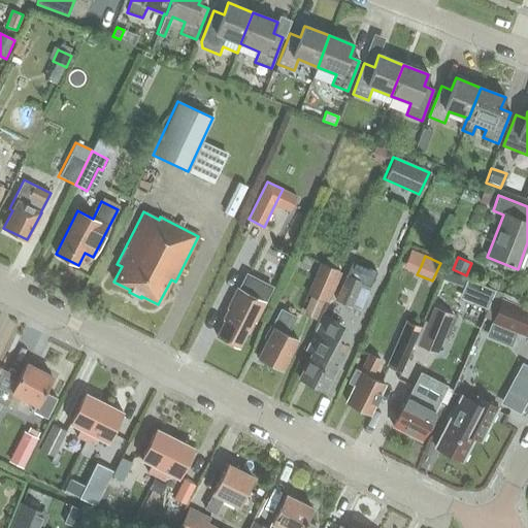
[(319,262),(305,293),(309,295),(323,301),(324,301),(337,270),(335,269),(324,265),(319,262)]
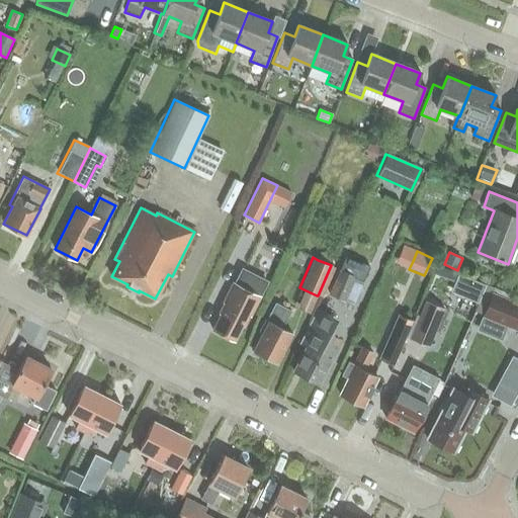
[(454,282),(458,274),(440,266),(436,275),(454,282)]
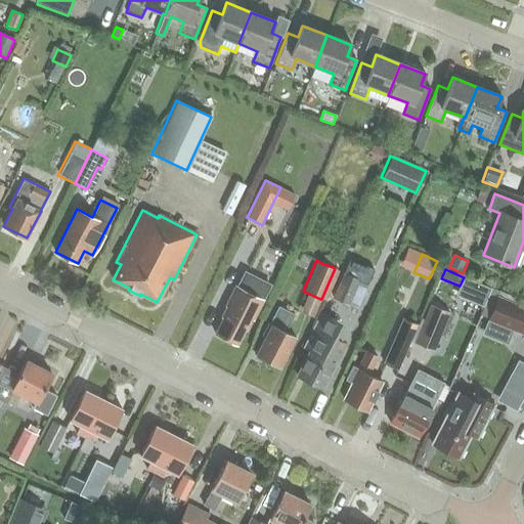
[(235,288),(237,289),(228,308),(226,307),(221,317),(222,318),(215,334),(237,345),(245,330),(247,331),(270,285),(245,271),(235,288)]
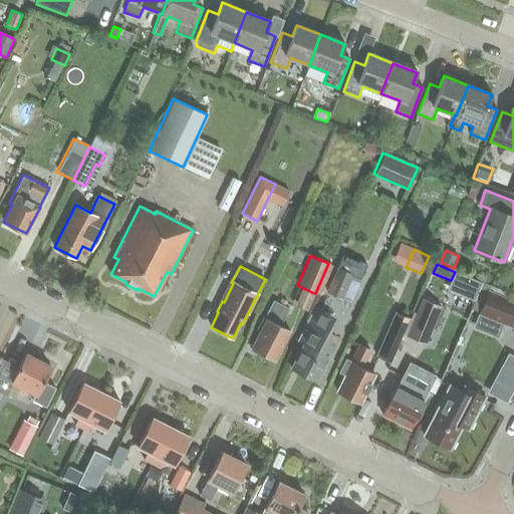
[(351,275),(334,268),(325,291),(342,298),(351,275)]
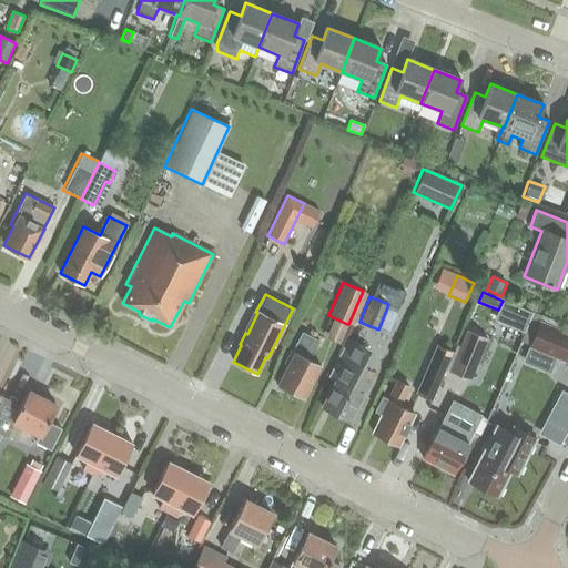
[(567,357),(567,334),(536,322),(527,347),(566,363),(567,357)]
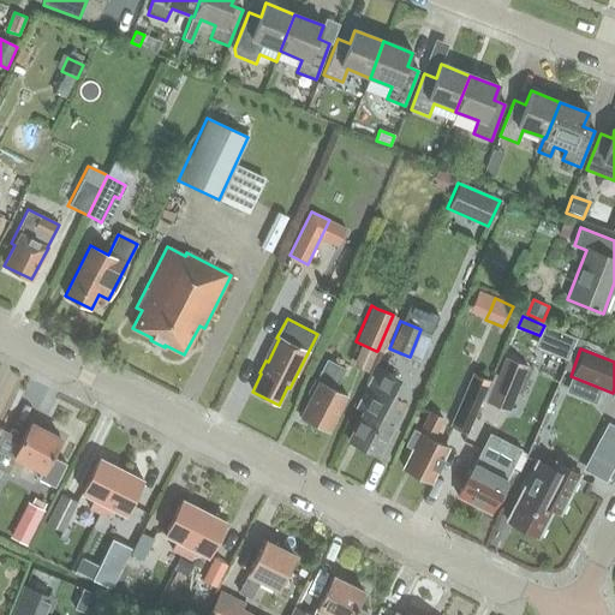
[(509,412),(529,368),(505,357),(485,402),(509,412)]
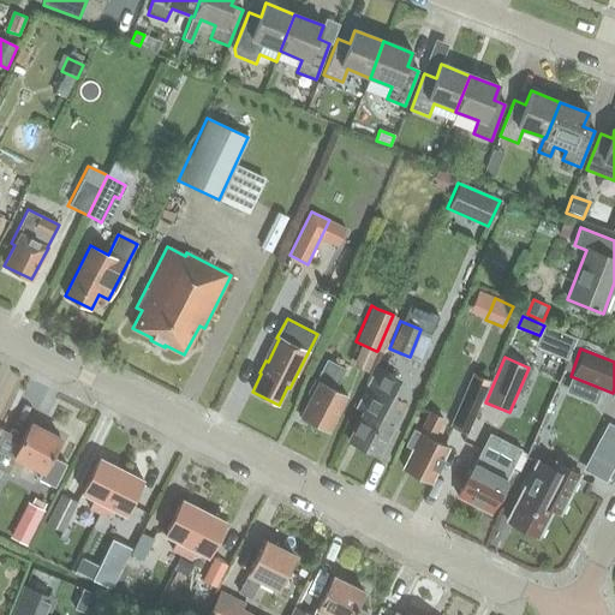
[(345,369),(339,365),(326,359),(315,381),(308,394),(311,395),(300,416),(329,430),(346,395),(334,390),(345,369)]
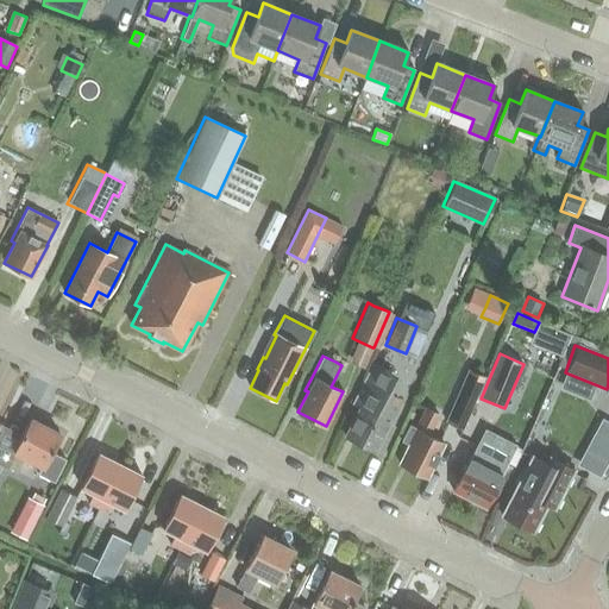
[(399,402),(384,395),(393,378),(371,368),(353,403),(359,407),(345,437),(375,451),(399,402)]
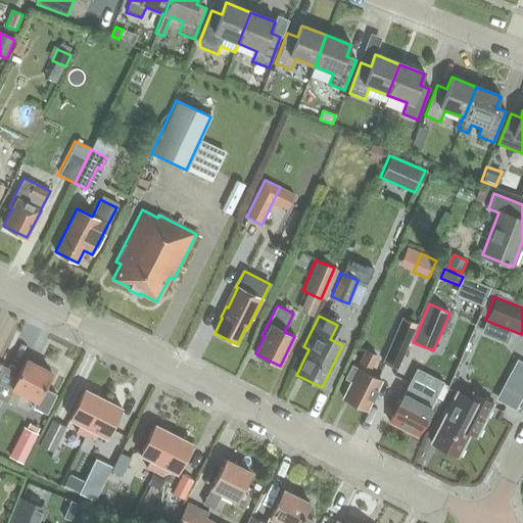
[(382,363),(397,369),(417,325),(401,318),(382,363)]
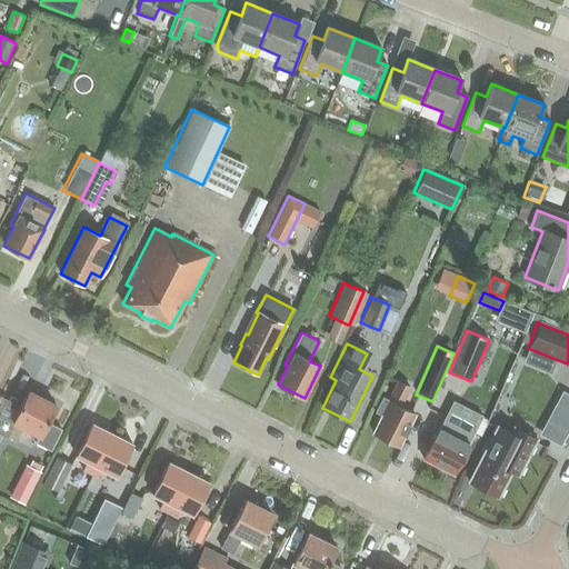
[(399,447),(415,415),(400,407),(410,388),(398,382),(388,401),(380,397),(373,411),(382,416),(372,433),(399,447)]
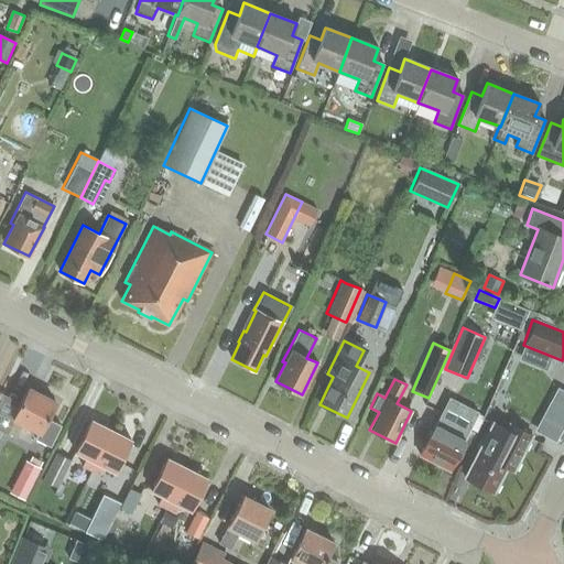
[(13,420),(7,433),(17,438),(23,424),(40,433),(35,441),(49,447),(60,425),(46,419),(55,402),(29,389),(21,404),(13,420)]
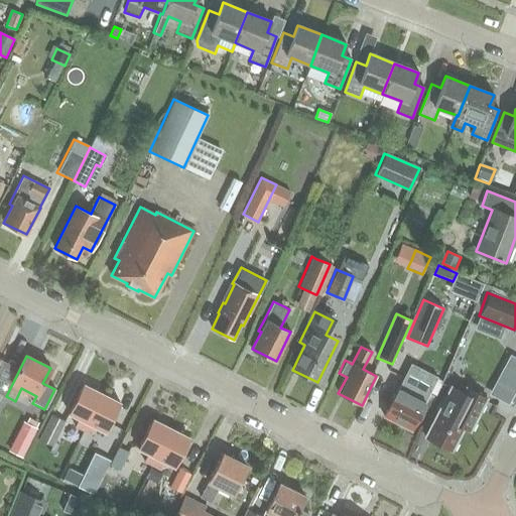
[(411,430),(423,406),(430,392),(437,378),(411,365),(396,393),(396,392),(384,416),(411,430)]
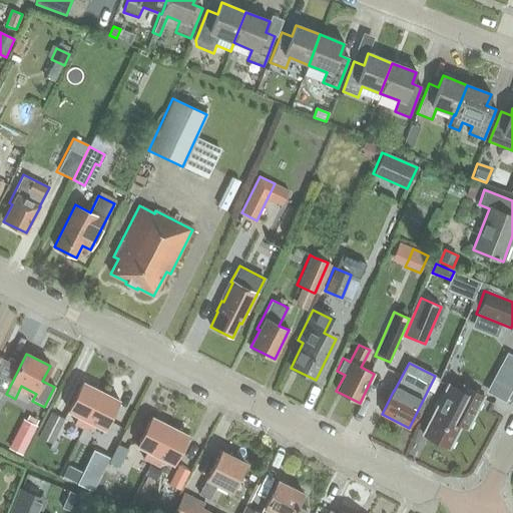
[(435,376),(428,390),(433,393),(441,379),(435,376)]
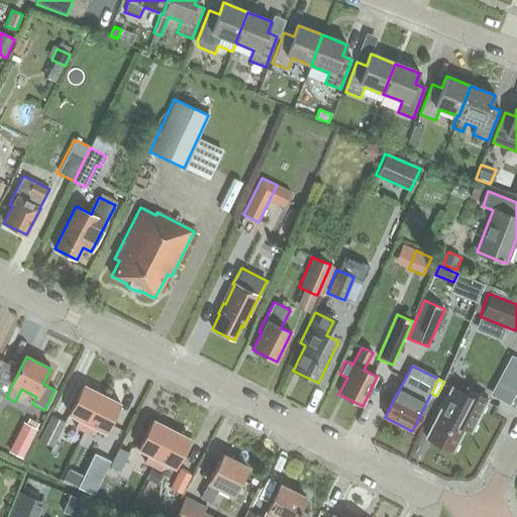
[(84,431),(102,395),(83,386),(69,414),(80,420),(76,427),(84,431)]
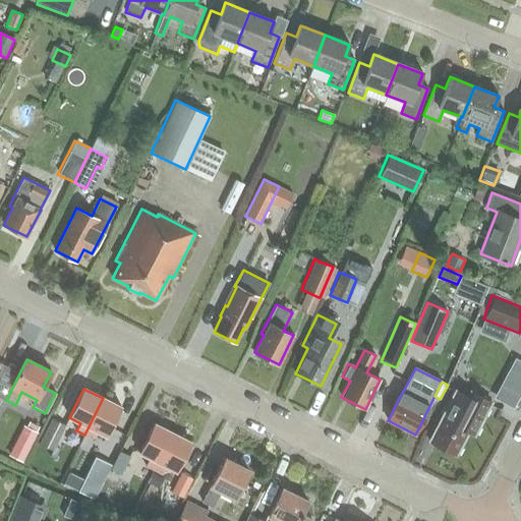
[(455,391),(443,414),(429,442),(456,455),(468,431),(474,435),(490,402),(470,392),(467,397),(455,391)]
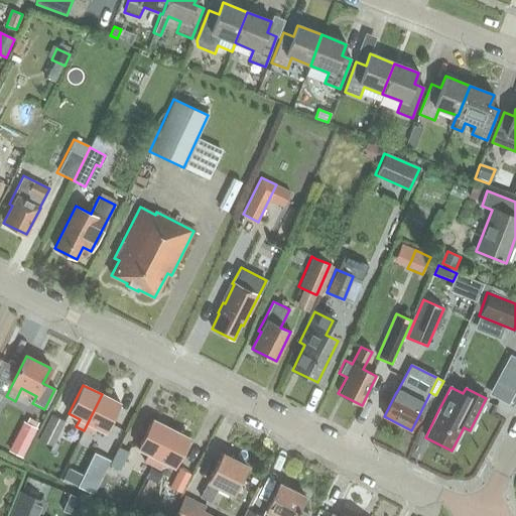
[(106,432),(120,403),(102,394),(84,430),(91,434),(95,427),(106,432)]
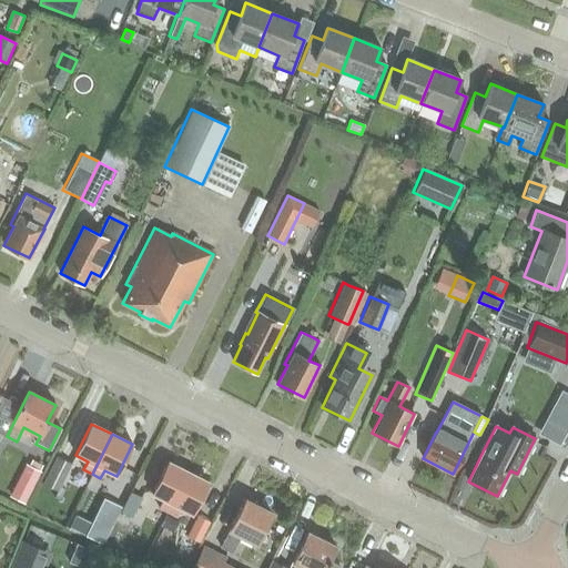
[(70,464),(56,456),(41,484),(56,492),(70,464)]
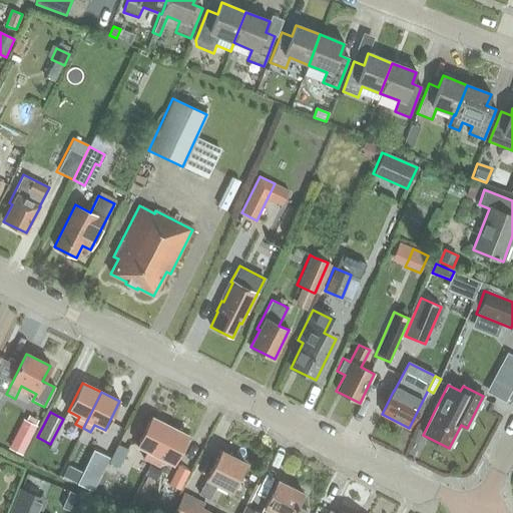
[(28,415),(25,420),(35,425),(38,420),(28,415)]
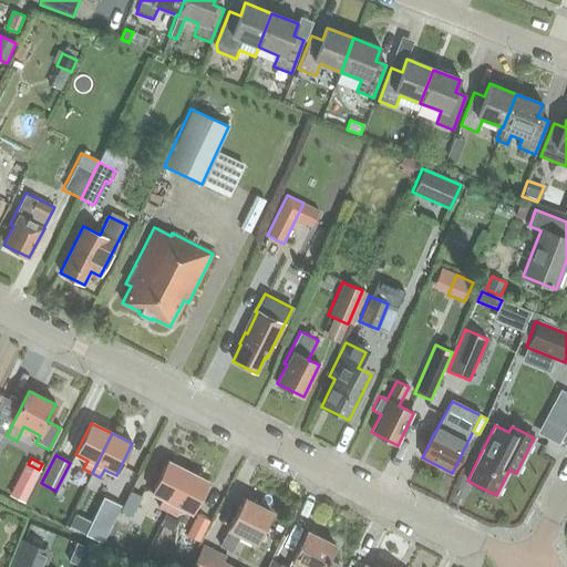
[(167,512),(187,472),(167,461),(152,493),(163,500),(160,507),(167,512)]
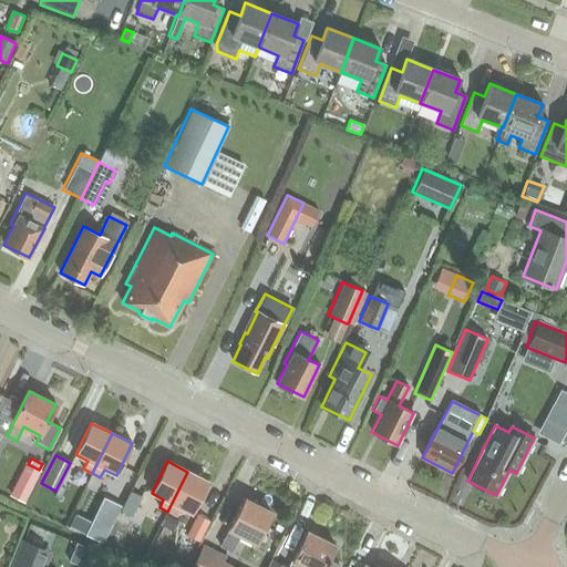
[(192,514),(208,482),(187,472),(167,512),(176,515),(179,507),(192,514)]
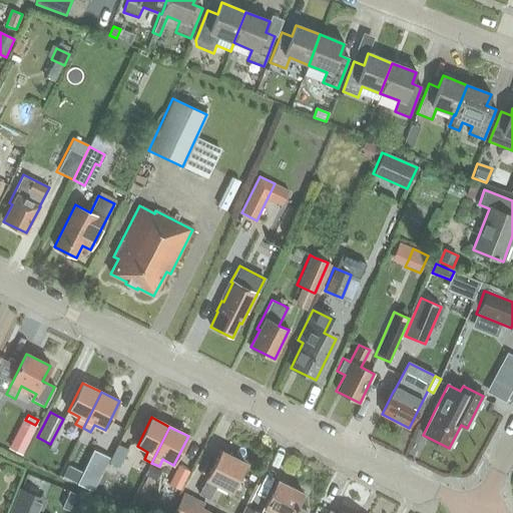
[(127,449),(116,444),(107,463),(117,468),(127,449)]
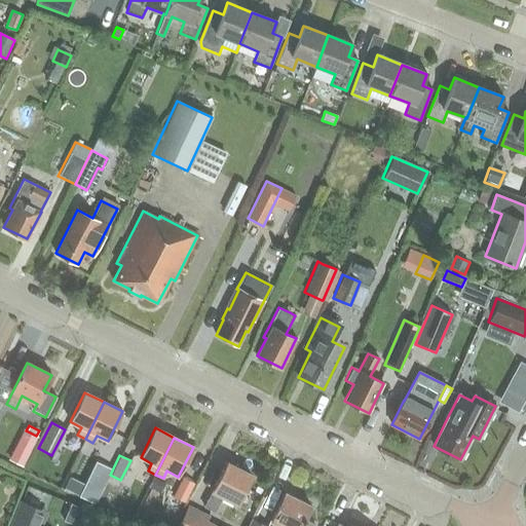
[(94,504),(112,470),(96,461),(84,485),(70,478),(64,489),(94,504)]
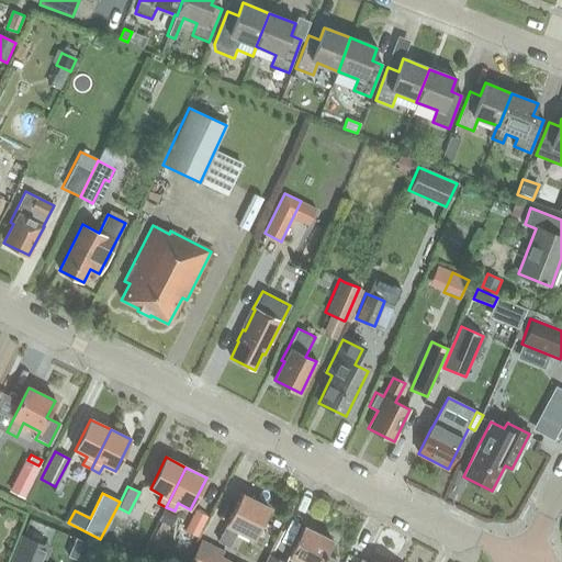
[(255,538),(269,509),(242,495),(227,524),(227,525),(218,542),(229,548),(238,530),(255,538)]
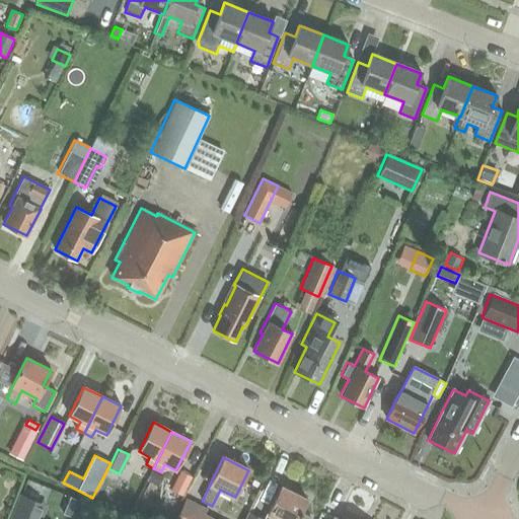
[(162,476),(150,470),(145,482),(156,488),(162,476)]
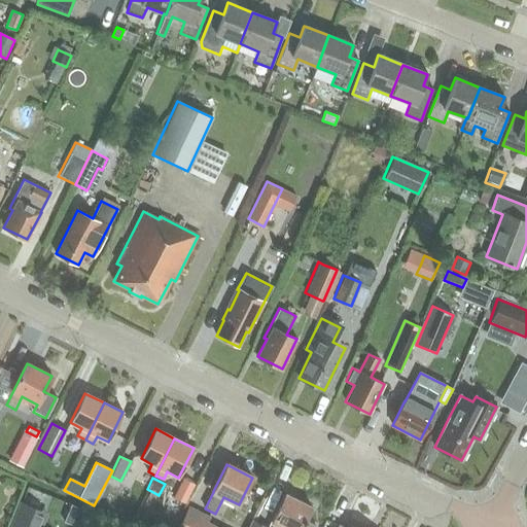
[(174,497),(185,503),(195,485),(183,479),(174,497)]
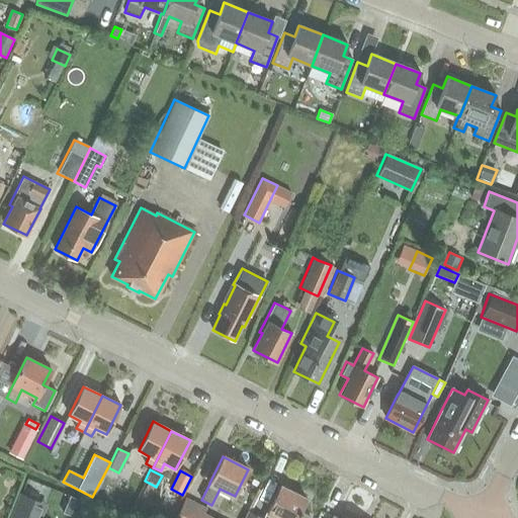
[(299,512),(306,499),(280,486),(266,513),(267,514),(264,517),(260,517),(248,512),(245,517),(310,517),(311,517),(299,512)]
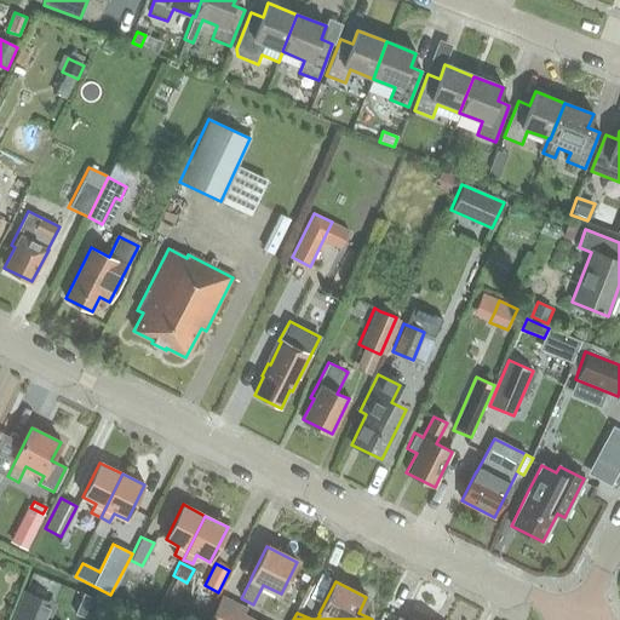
[(49,619),(55,606),(24,593),(22,600),(12,619),(49,619)]
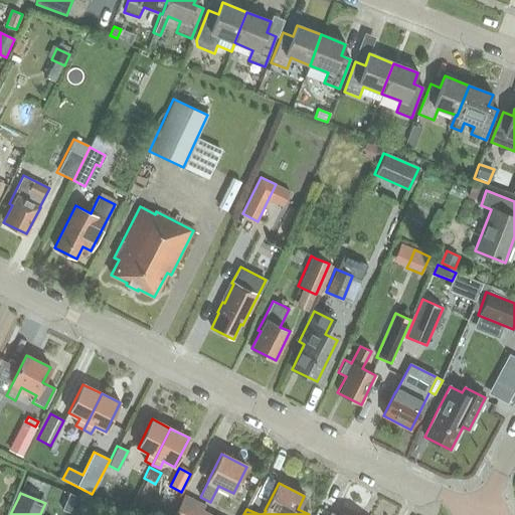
[(210,514),(201,510),(204,505),(185,496),(174,514),(210,514)]
